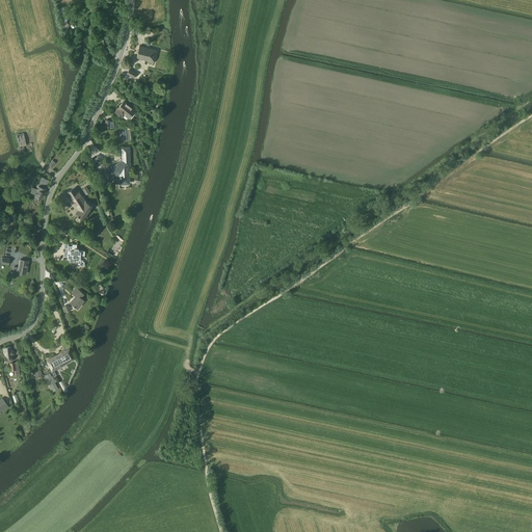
[(62,6),(57,8),(63,28),(64,28),(65,30),(68,29),(68,27),(69,27),(62,6)]
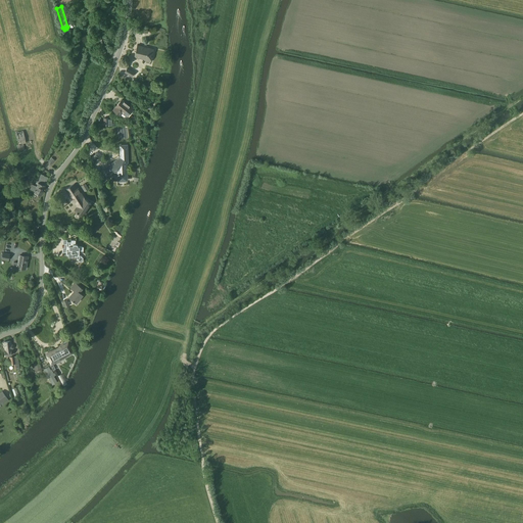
[(103,46),(99,31),(98,31),(94,33),(99,47),(103,46)]
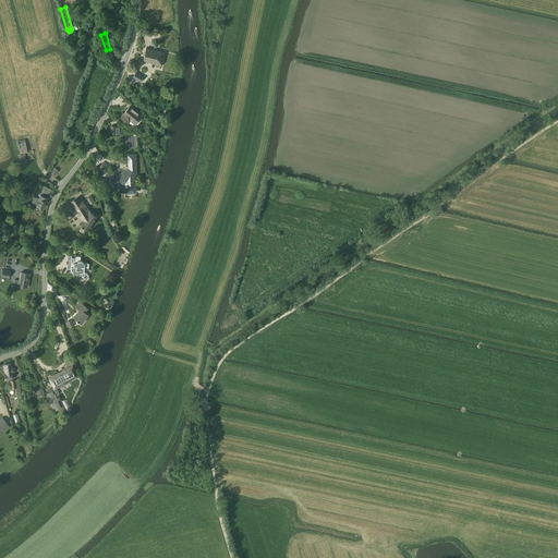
[(143,61),(160,65),(164,52),(146,48),(143,61)]
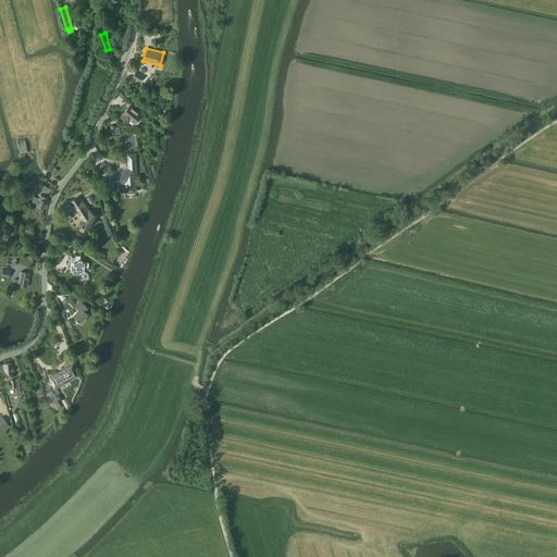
[(140,83),(144,77),(135,72),(132,77),(140,83)]
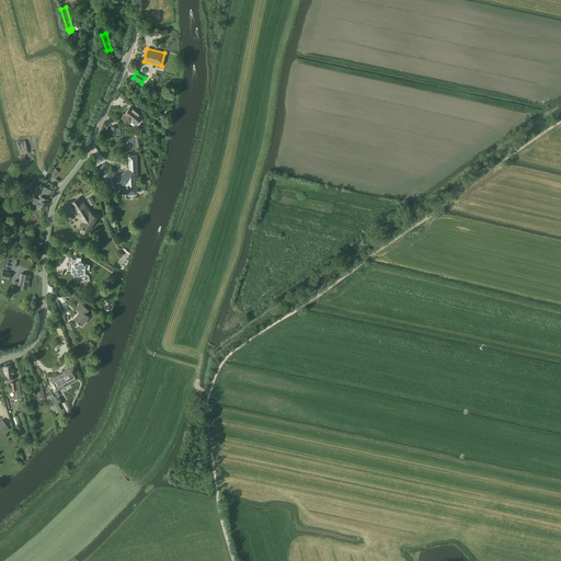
[(142,116),(130,106),(121,118),(128,125),(130,122),(136,126),(142,116)]
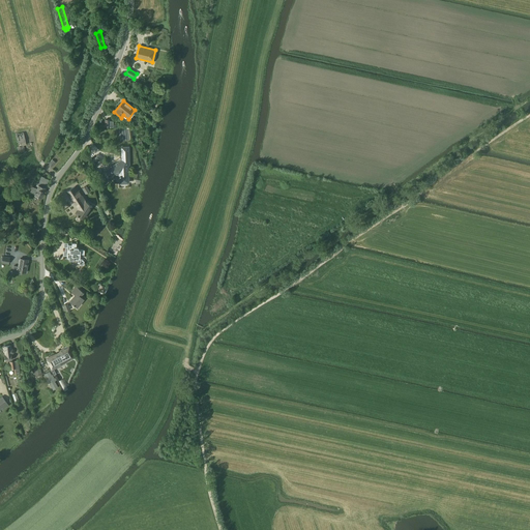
[(16,135),(19,146),(17,147),(19,153),(25,152),(24,145),(26,145),(24,133),(16,135)]
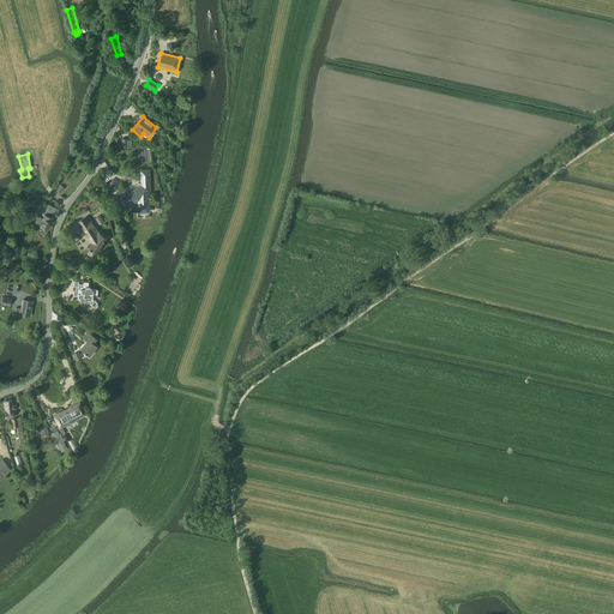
[(125,206),(131,203),(138,202),(139,212),(149,212),(148,192),(150,192),(149,170),(140,170),(142,185),(120,199),(125,206)]
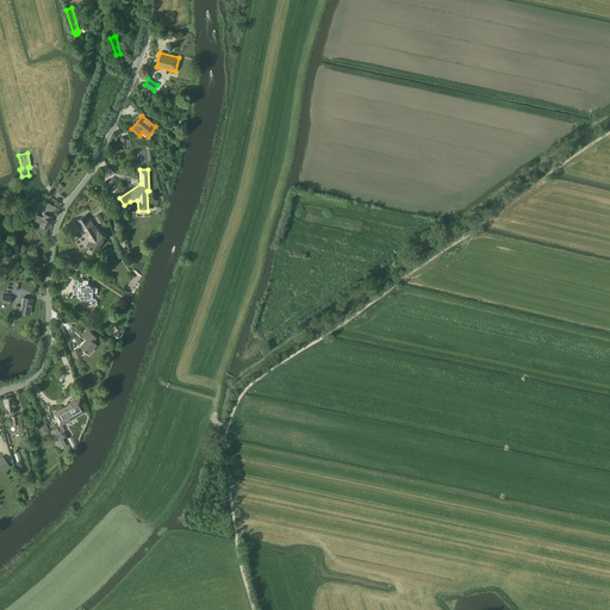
[(124,210),(117,200),(113,203),(119,213),(124,210)]
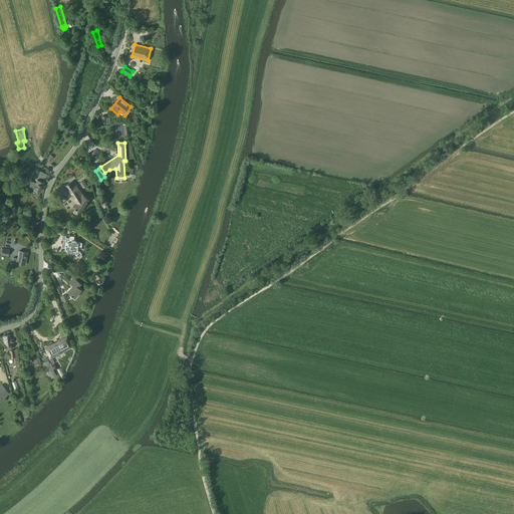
[(29,188),(33,189),(40,192),(44,182),(47,174),(40,171),(36,183),(31,182),(29,188)]
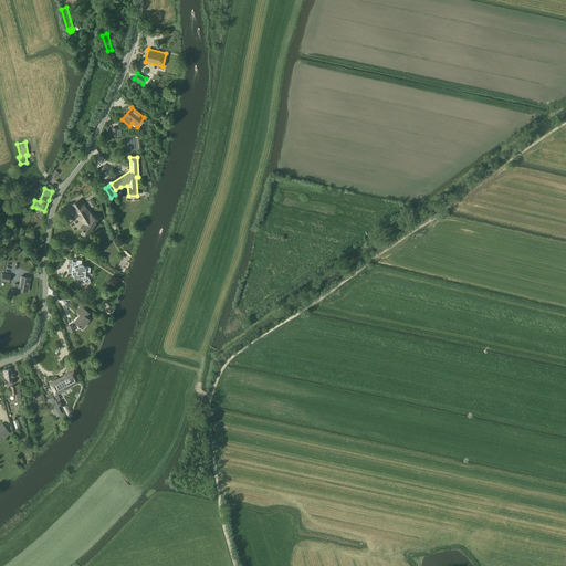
[(91,213),(81,199),(71,205),(83,224),(81,228),(90,233),(92,230),(91,229),(96,221),(97,222),(98,220),(92,215),(91,213)]
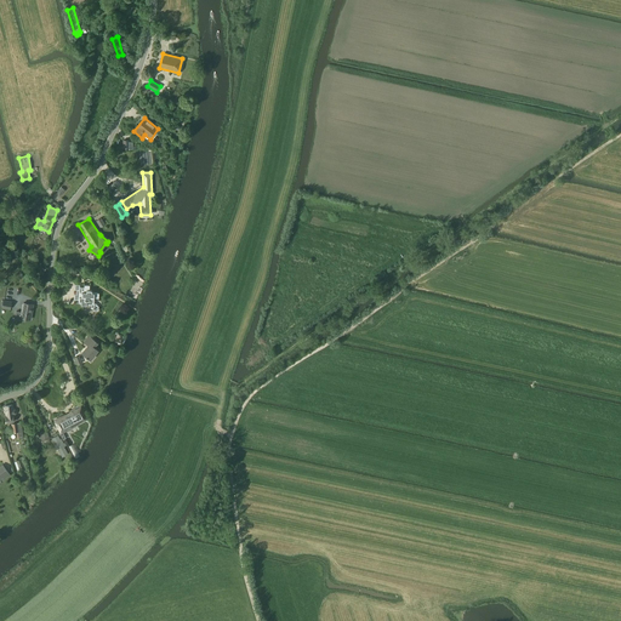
[(85,288),(81,288),(80,288),(80,285),(75,285),(74,290),(77,290),(77,295),(74,295),(74,300),(79,300),(79,302),(81,302),(81,305),(86,305),(86,309),(83,309),(83,314),(85,314),(89,313),(93,313),(93,311),(98,311),(98,306),(101,306),(101,301),(98,301),(98,294),(92,292),(92,290),(90,290),(90,285),(85,285),(85,288)]
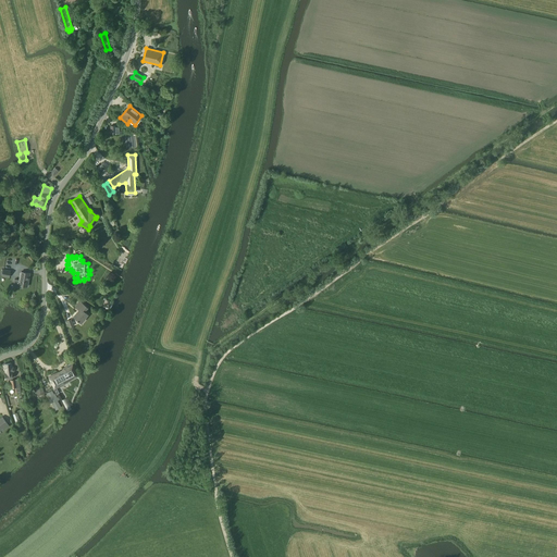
[(9,277),(11,270),(3,269),(1,276),(9,277)]
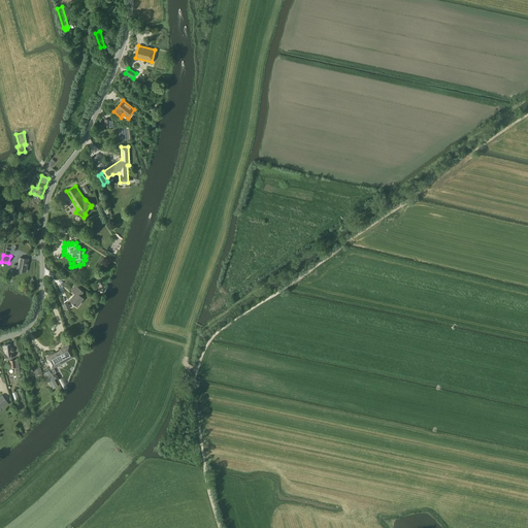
[(29,259),(20,258),(19,265),(14,265),(13,269),(27,271),(29,259)]
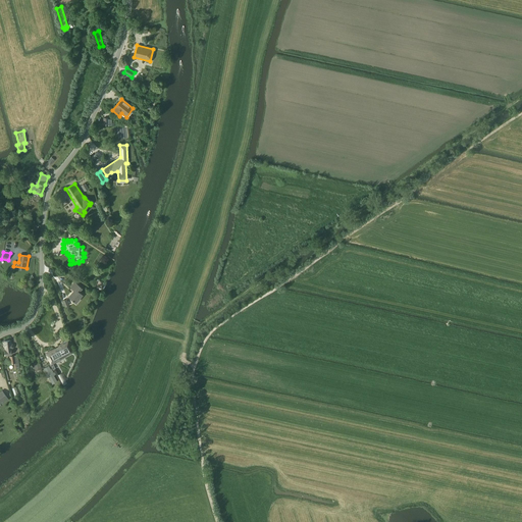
[(83,295),(79,292),(82,289),(74,282),(71,285),(75,289),(69,297),(76,302),(83,295)]
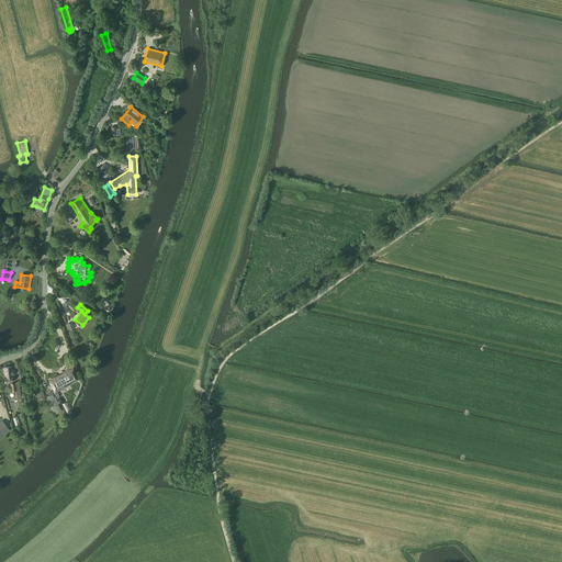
[(12,370),(12,367),(4,368),(3,369),(3,373),(4,373),(6,378),(4,378),(4,382),(12,382),(12,377),(13,377),(13,375),(14,374),(14,373),(15,373),(15,372),(14,371),(14,370),(13,370),(12,370)]
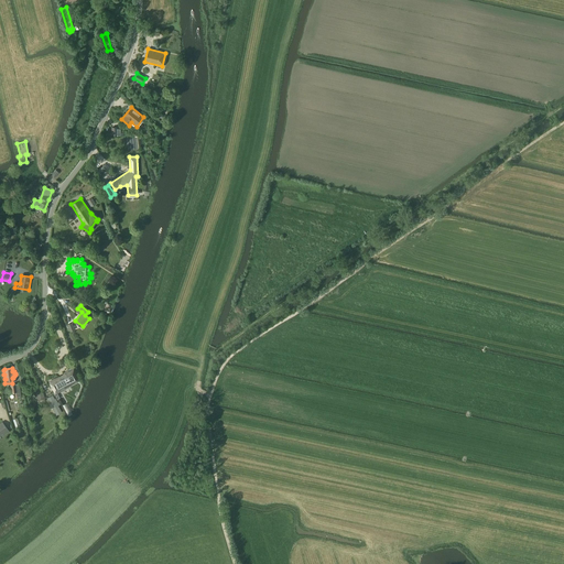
[(61,389),(61,390),(79,380),(73,368),(72,368),(67,370),(67,371),(68,372),(54,380),(54,379),(50,382),(54,391),(55,391),(61,389)]
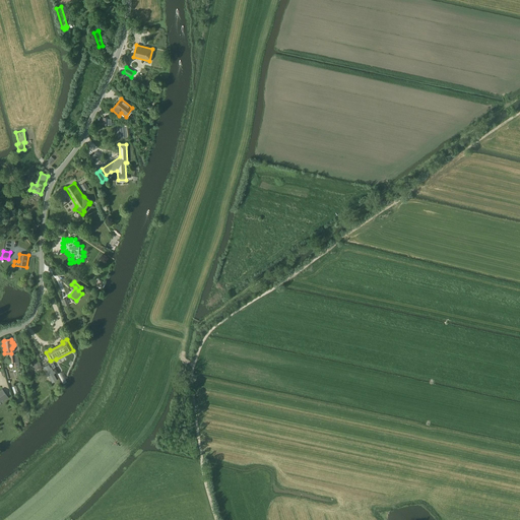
[(20,367),(18,353),(9,354),(10,362),(14,362),(14,368),(20,367)]
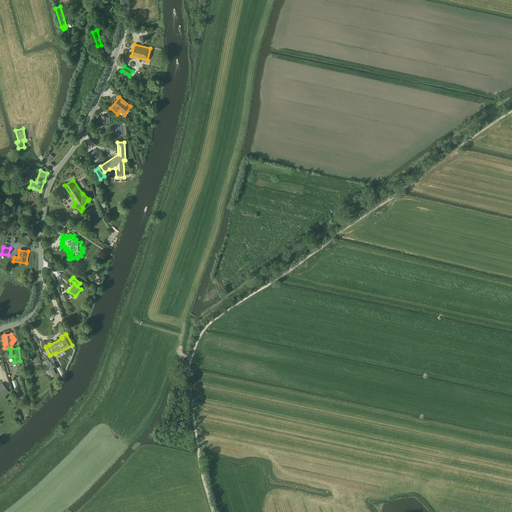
[(39,355),(31,357),(33,365),(37,365),(37,366),(41,364),(39,355)]
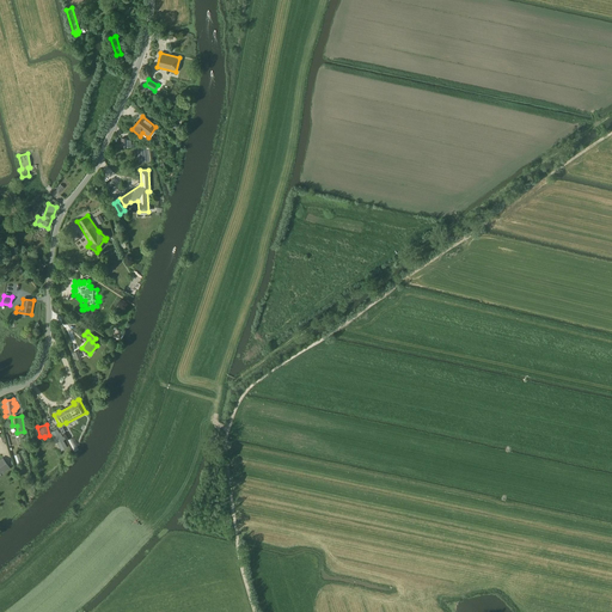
[(57,429),(51,433),(55,440),(55,442),(56,441),(61,450),(67,447),(63,440),(66,439),(65,436),(63,436),(61,433),(60,433),(57,429)]
